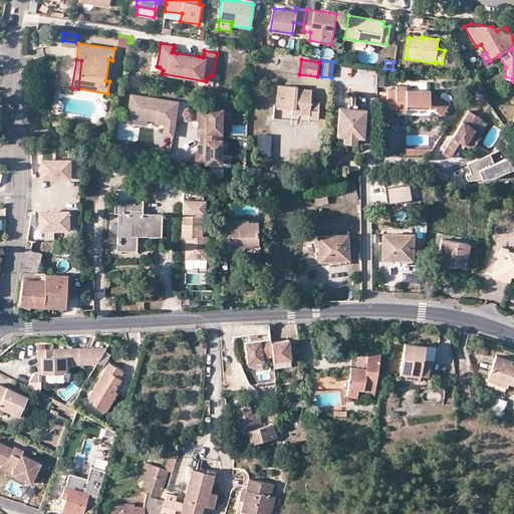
[(387,106),(396,106),(396,111),(406,111),(406,107),(429,108),(429,102),(436,106),(434,108),(442,114),(450,102),(431,89),(428,89),(406,88),(407,85),(406,85),(396,84),(396,88),(388,88),(387,106)]
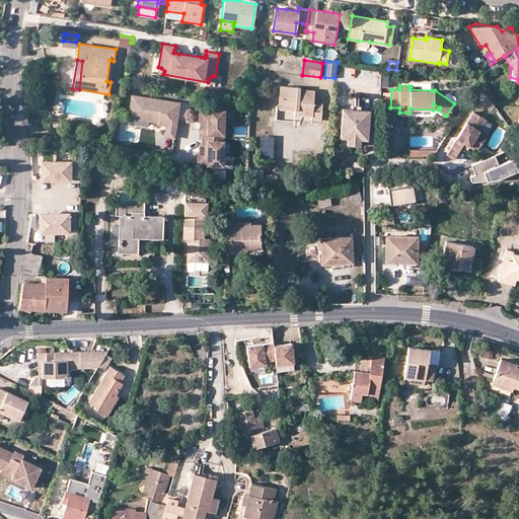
[(279,109),(295,110),(299,110),(299,116),(311,117),(311,120),(320,121),(321,103),(313,102),(314,91),(299,89),(299,88),(281,86),(279,109)]
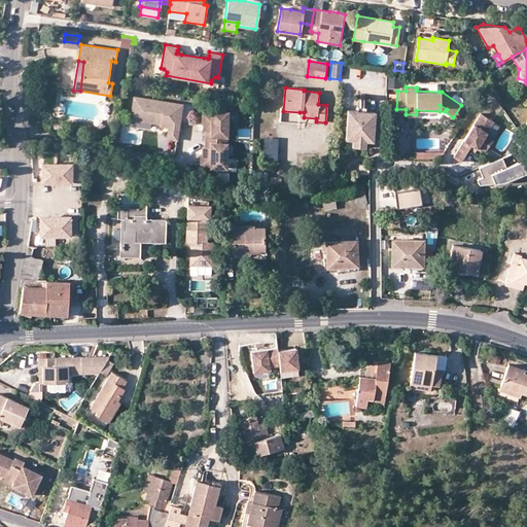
[(139,110),(137,120),(157,124),(159,120),(162,121),(162,125),(162,127),(170,128),(168,139),(177,140),(179,124),(182,104),(136,97),(134,109),(139,110)]
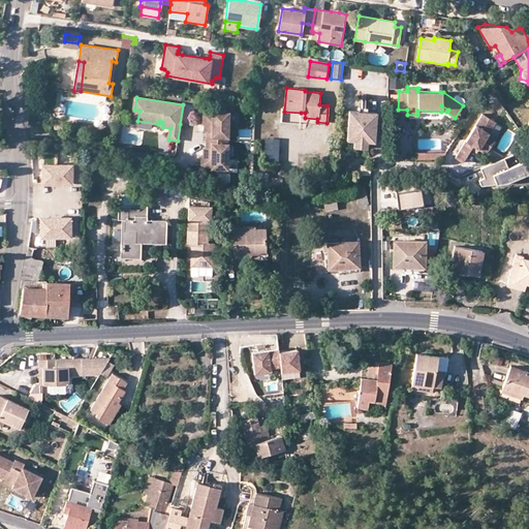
[(208,123),(207,138),(220,138),(220,135),(228,136),(229,111),(213,110),(213,111),(206,111),(203,113),(203,123),(208,123)]
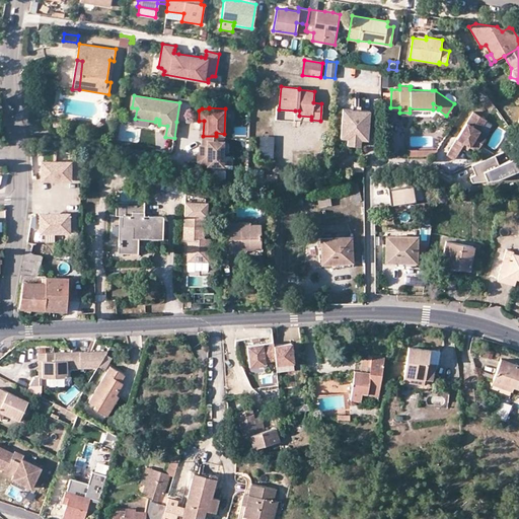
[(369,141),(370,112),(360,112),(360,107),(356,107),(352,107),(352,112),(343,110),(342,140),(349,141),(349,147),(355,147),(361,147),(361,141),(369,141)]
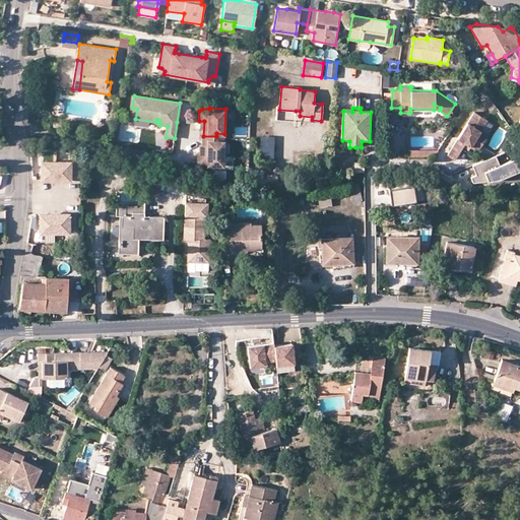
[(462,148),(464,145),(469,148),(477,153),(488,137),(479,133),(486,122),(474,114),(446,156),(454,160),(462,148)]
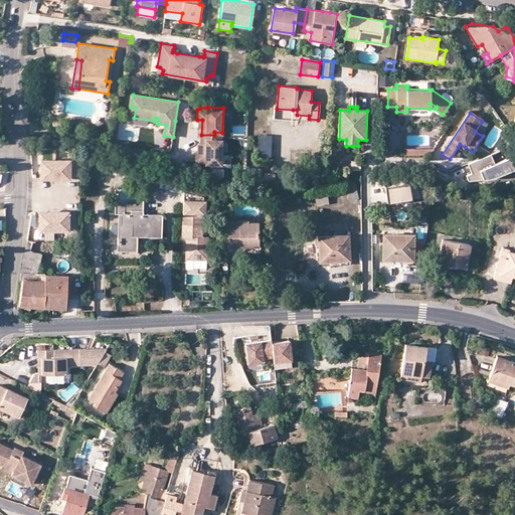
[(271,155),(271,134),(258,133),(256,154),(271,155)]
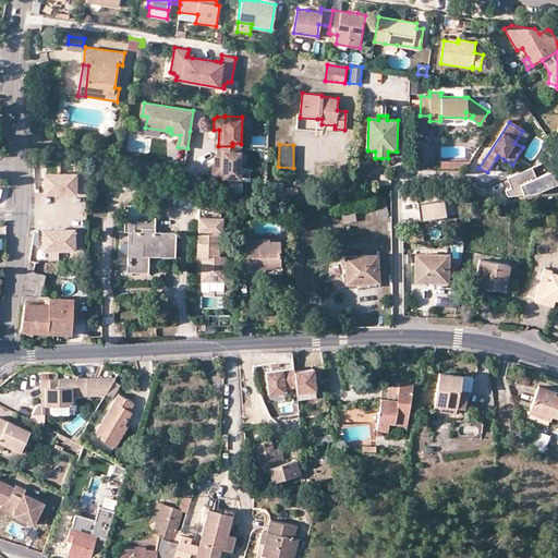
[(218,146),(218,154),(215,154),(215,161),(213,161),(211,171),(215,174),(222,174),(222,176),(240,177),(241,149),(232,149),(232,146),(218,146)]
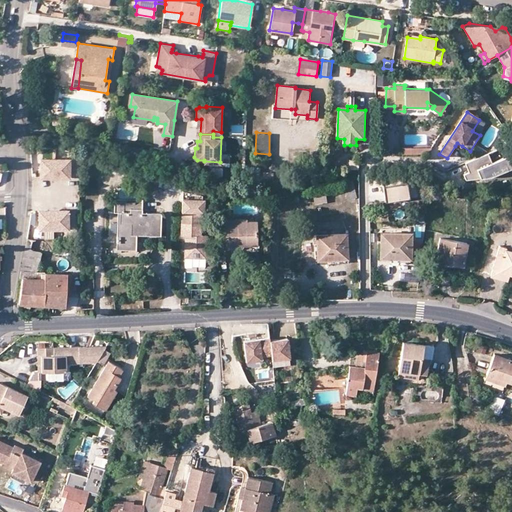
[(492,162),(488,153),(465,162),(468,171),(463,173),(465,179),(488,175),(508,169),(504,158),(492,162)]
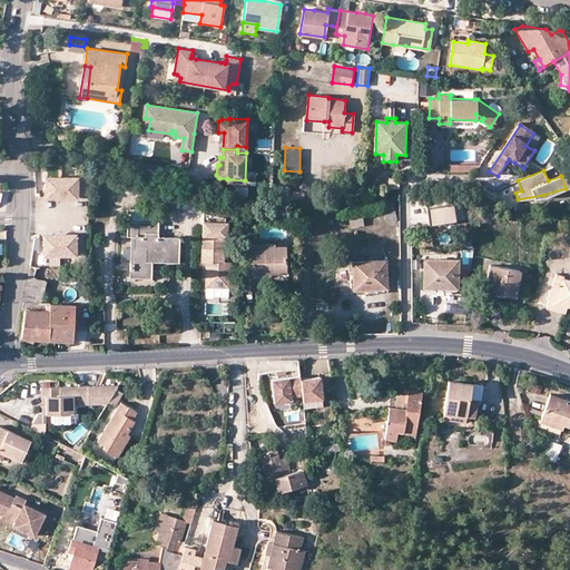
[(85,177),(50,177),(50,204),(85,204),(85,177)]
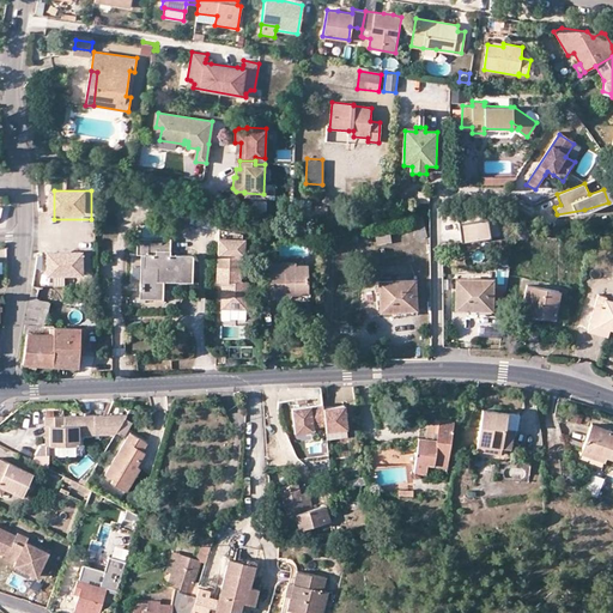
[(178,216),(181,207),(168,204),(167,213),(178,216)]
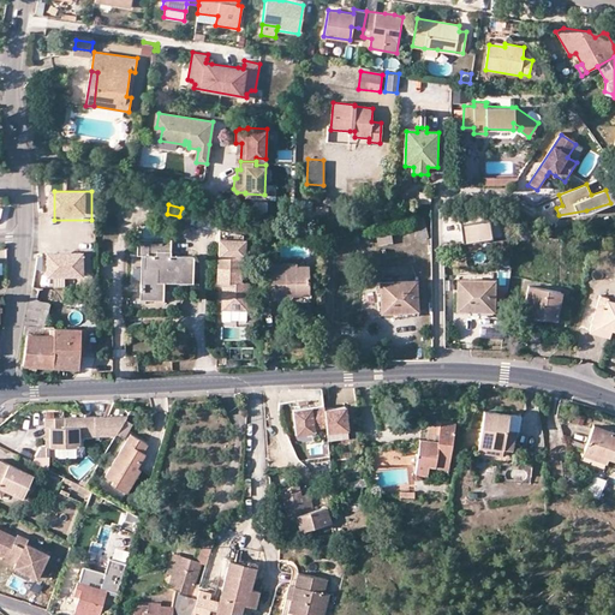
[(228,218),(197,210),(181,208),(179,216),(178,221),(195,224),(195,222),(208,226),(222,230),(221,244),(236,245),(236,251),(248,252),(250,240),(244,239),(245,234),(246,234),(252,236),(255,224),(228,218)]
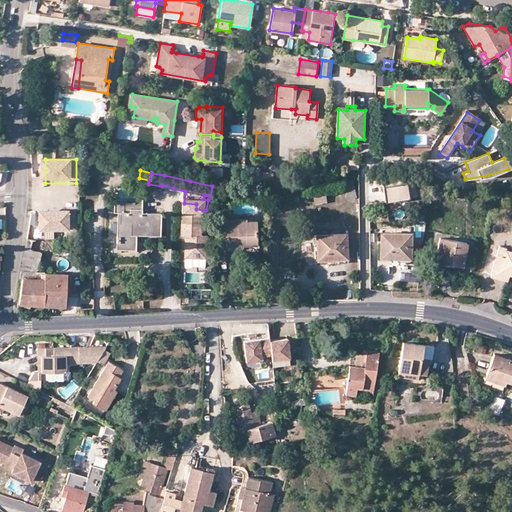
[(444,184),(432,179),(432,189),(443,190),(444,184)]
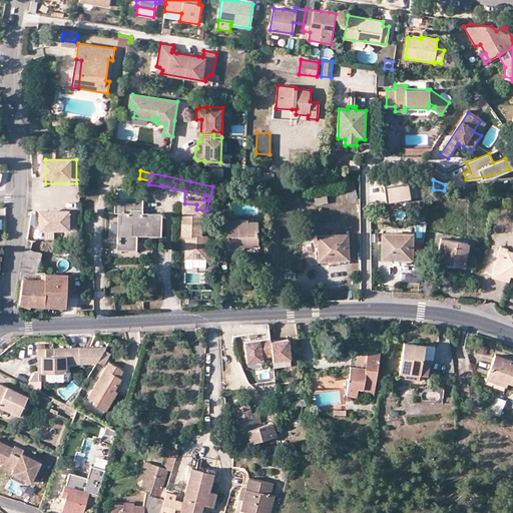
[(384,187),(386,203),(420,198),(417,182),(384,187)]
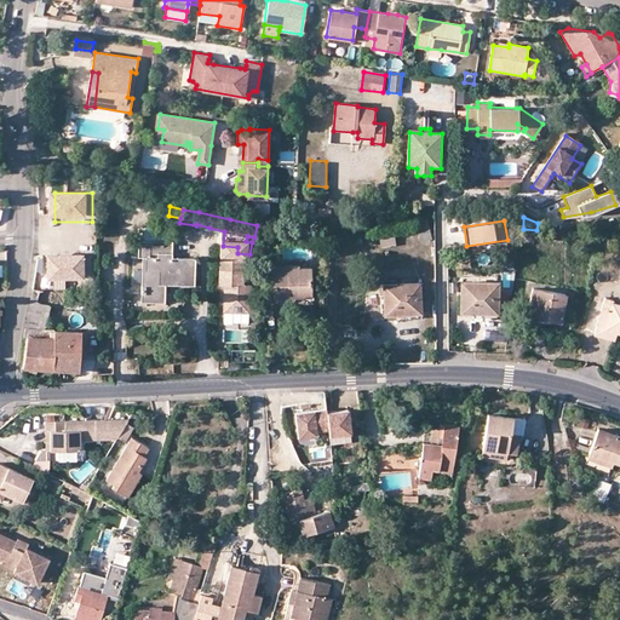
[(142,227),(143,241),(167,241),(167,228),(142,227)]
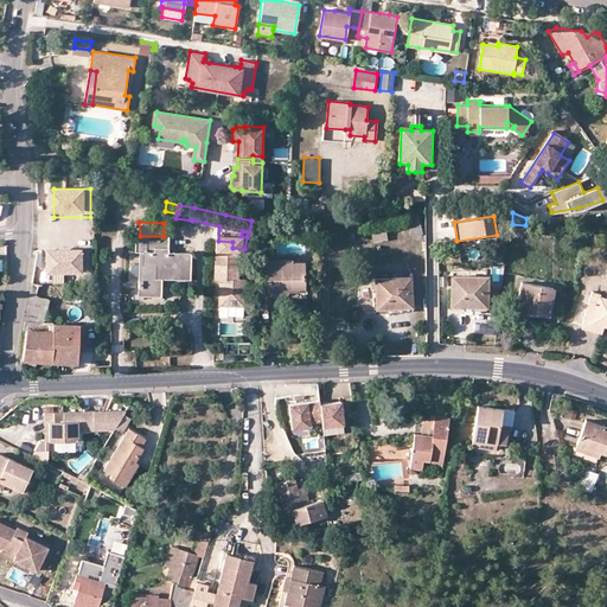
[(415,247),(423,246),(420,229),(411,230),(415,247)]
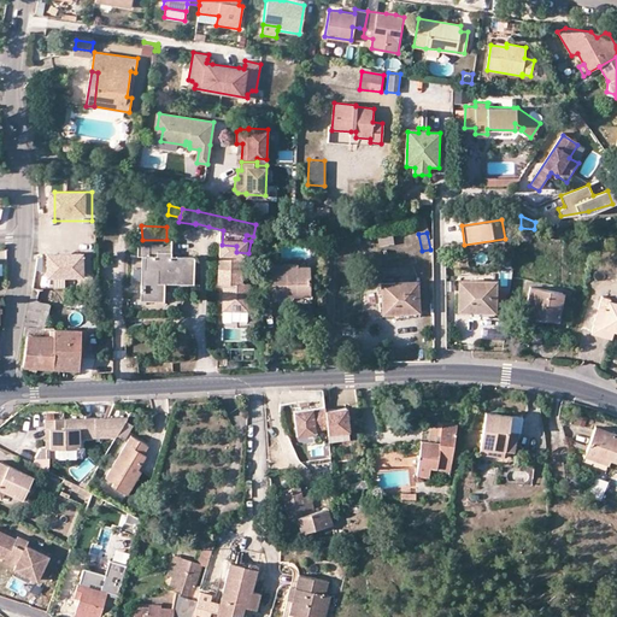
[(394,245),(393,234),(378,236),(380,247),(394,245)]
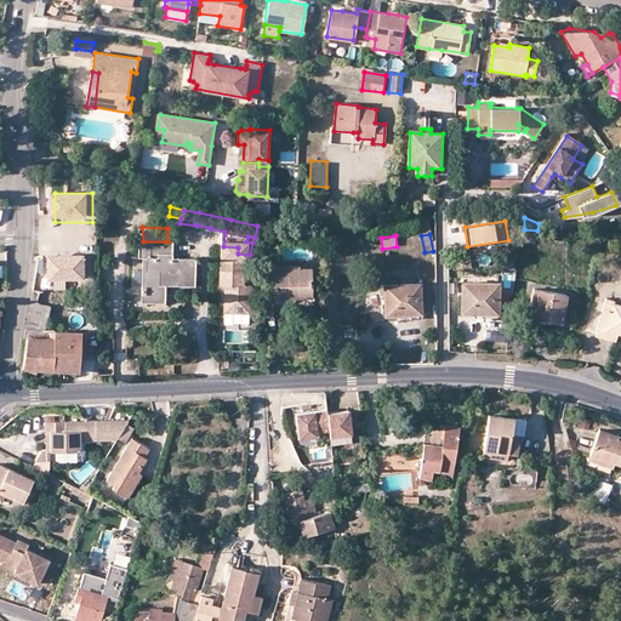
[(143,257),(146,257),(146,286),(142,285),(142,294),(147,294),(147,300),(158,300),(159,286),(166,285),(194,285),(195,258),(172,257),(172,241),(167,241),(143,241),(140,241),(140,257),(143,257)]
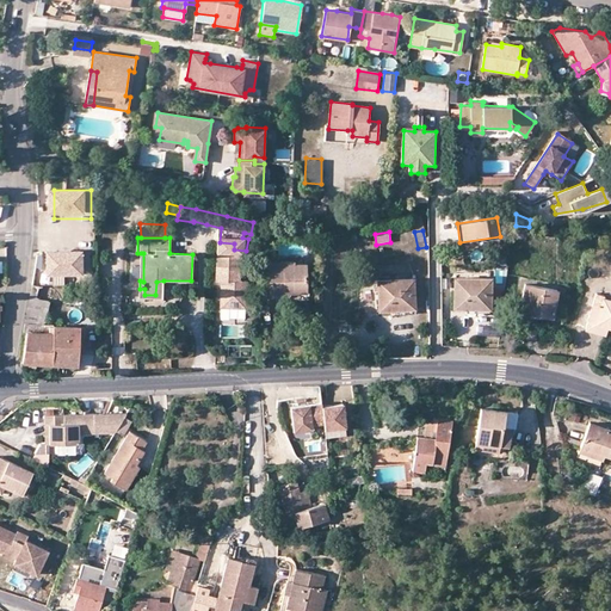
[(220,309),(246,312),(247,284),(238,283),(240,258),(246,258),(246,251),(234,250),(234,244),(220,242),(218,257),(217,283),(222,283),(220,309)]
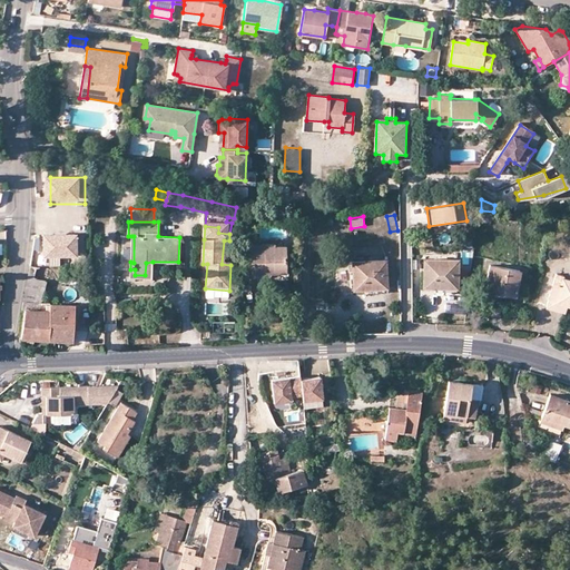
[(81,235),(48,235),(48,257),(81,258),(81,235)]
